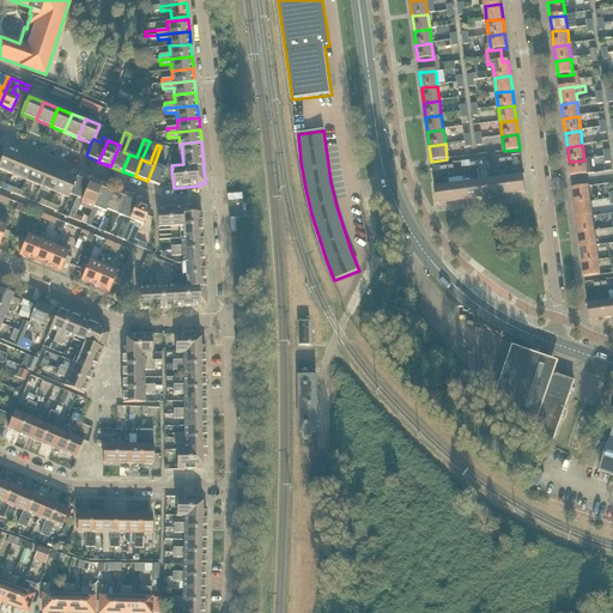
[(0,169),(13,175),(20,157),(6,151),(0,164),(0,169)]
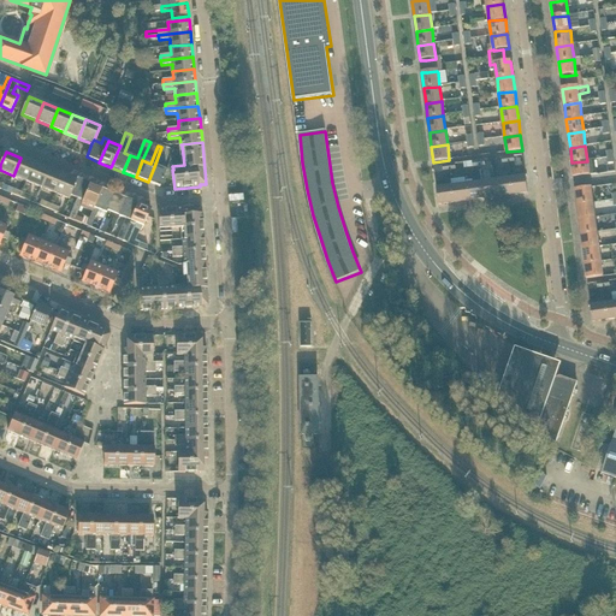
[(27,182),(35,164),(21,158),(13,176),(27,182)]
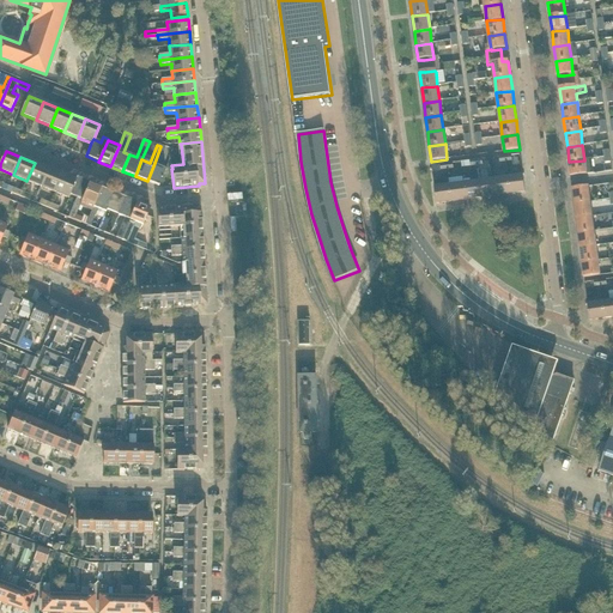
[(571,177),(587,175),(584,161),(569,162),(571,177)]
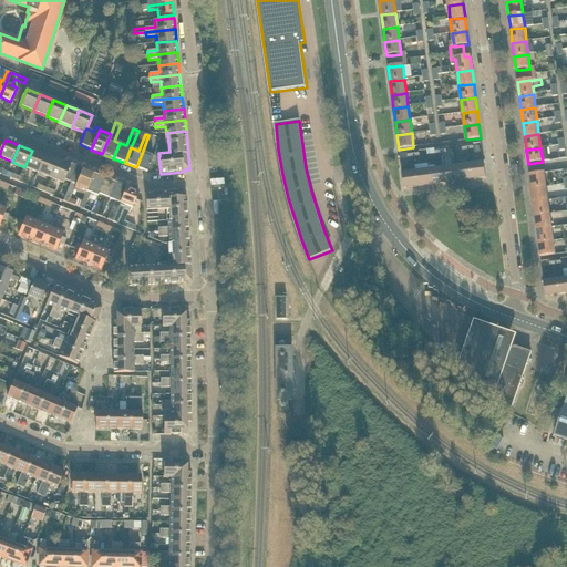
[(38,173),(44,156),(32,151),(24,167),(38,173)]
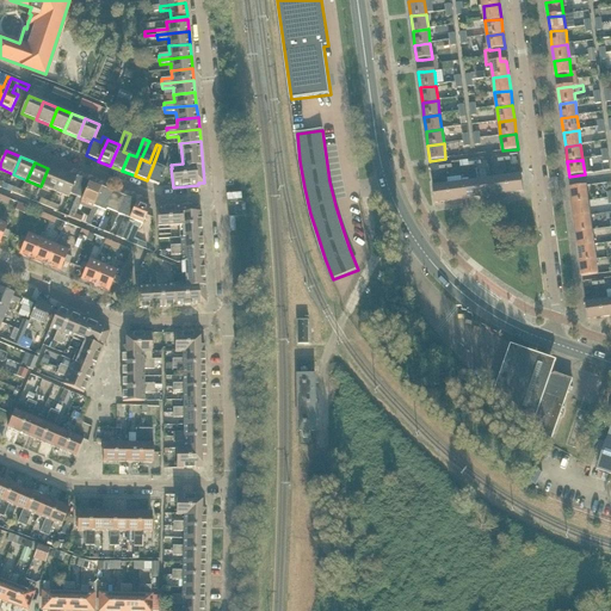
[(158,166),(159,164),(154,162),(147,180),(159,186),(166,170),(158,166)]
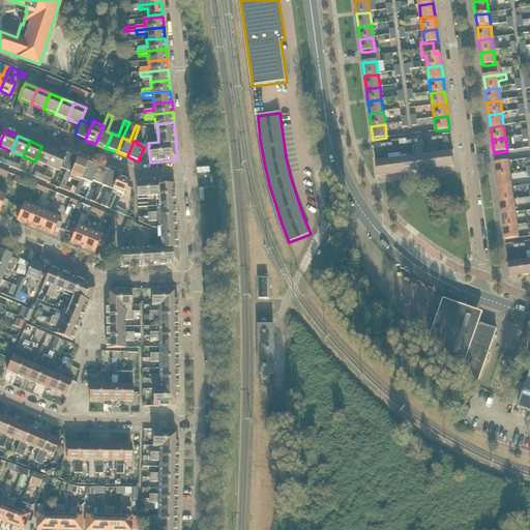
[(48,167),(54,151),(41,146),(35,162),(48,167)]
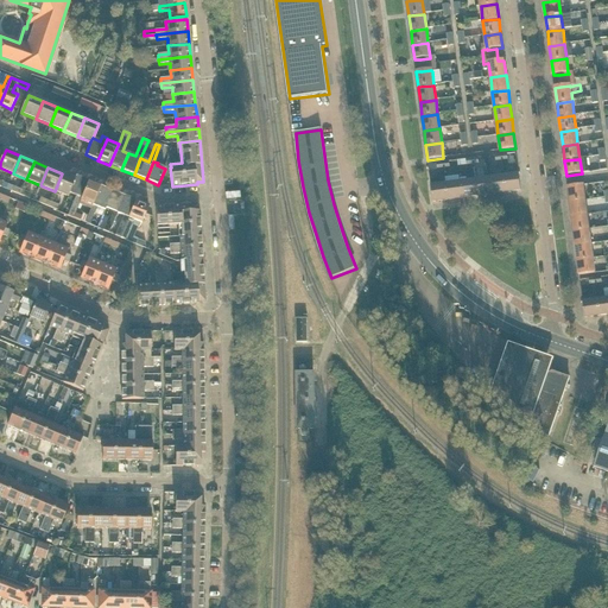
[(68,196),(70,194),(76,178),(62,173),(55,191),(68,196)]
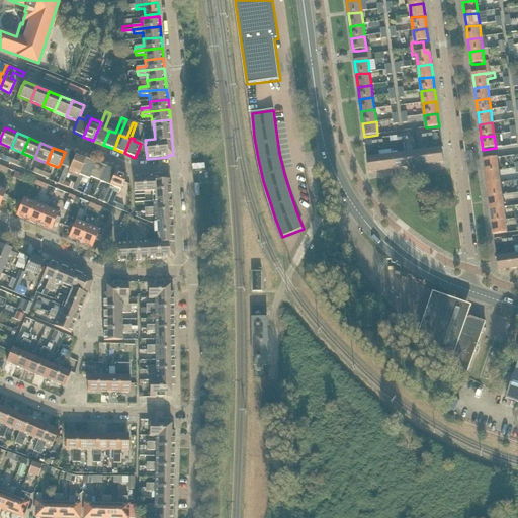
[(431,164),(444,162),(442,149),(430,151),(431,164)]
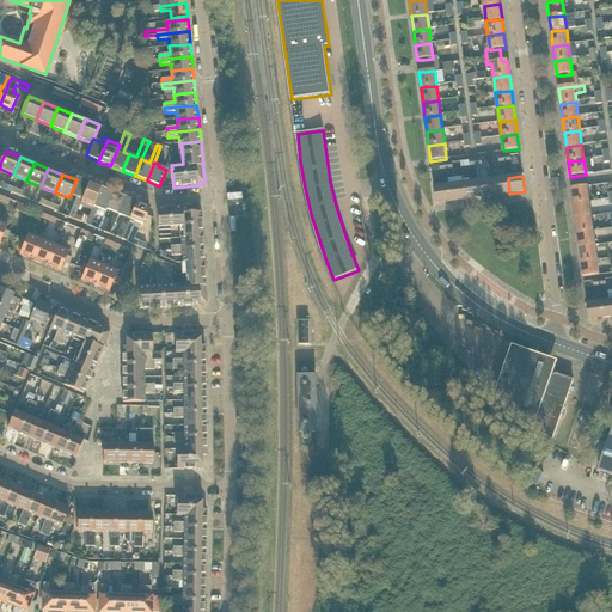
[(79,208),(90,183),(77,178),(77,179),(71,195),(77,197),(71,212),(65,209),(62,214),(74,220),(77,215),(79,208)]
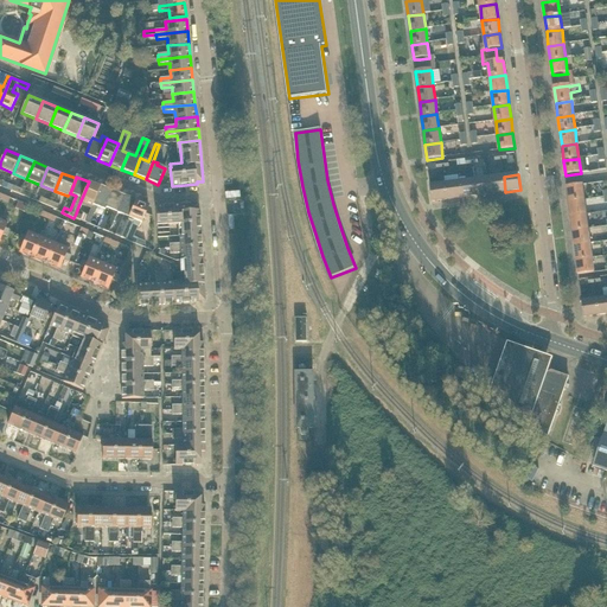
[(491,195),(505,192),(504,177),(489,178),(491,195)]
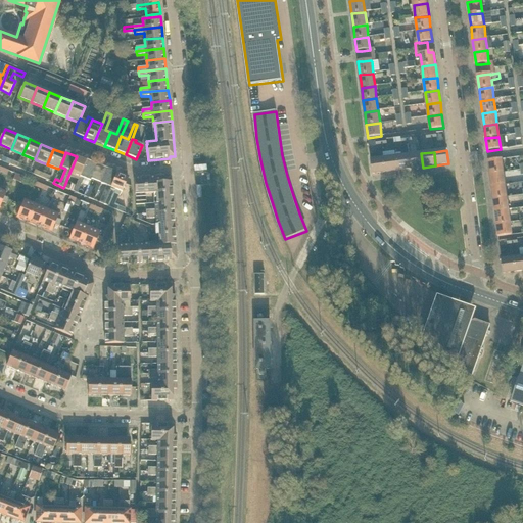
[(411,169),(423,168),(421,153),(409,155),(411,169)]
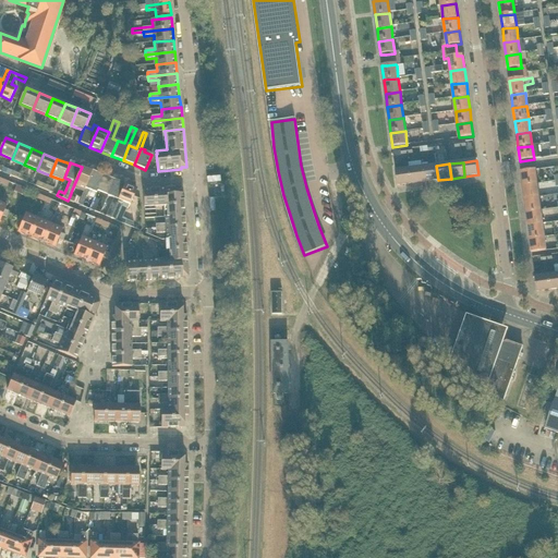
[(424,182),(438,180),(436,166),(423,168),(424,182)]
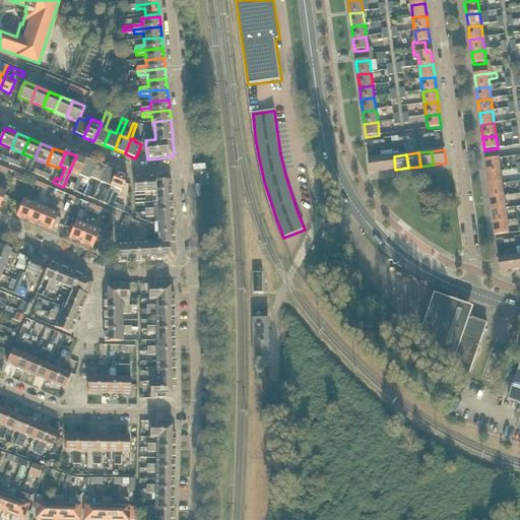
[(78,179),(80,174),(86,159),(76,155),(67,177),(71,179),(71,177),(78,179)]
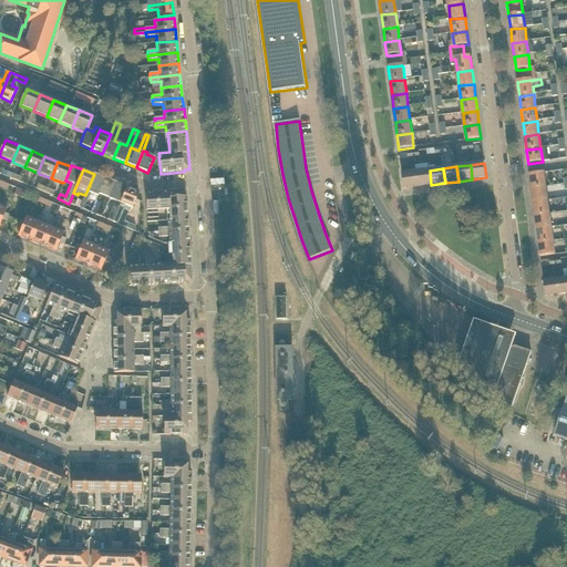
[(418,187),(431,185),(430,171),(416,172),(418,187)]
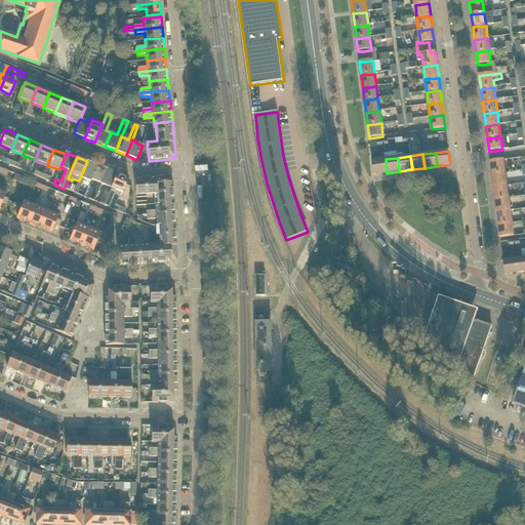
[(374,174),(387,173),(386,159),(372,161),(374,174)]
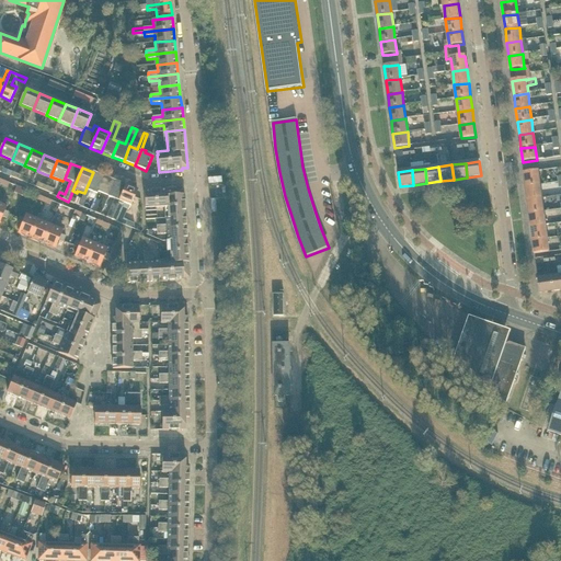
[(526,187),(540,185),(538,171),(524,173),(526,187)]
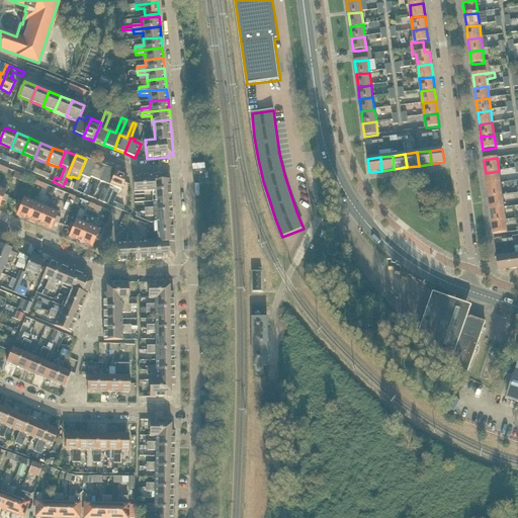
[(90,177),(96,163),(86,159),(80,173),(78,178),(75,186),(73,189),(77,191),(84,174),(90,177)]
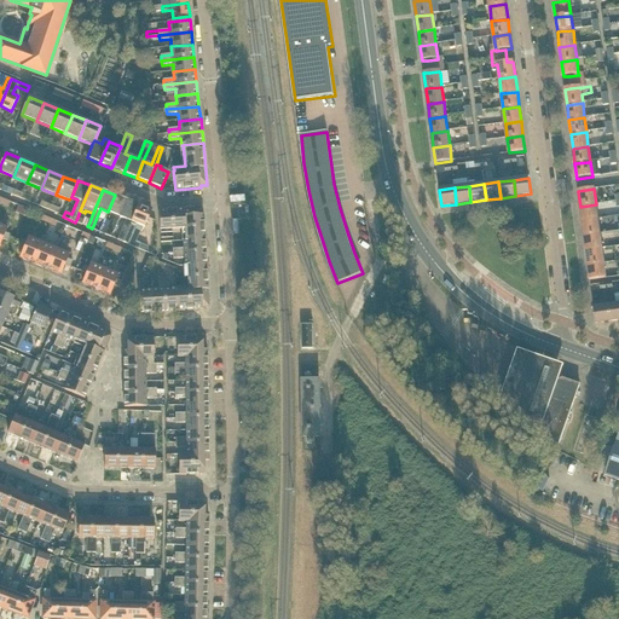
[(111,237),(120,217),(127,200),(115,195),(108,212),(114,214),(105,235),(111,237)]
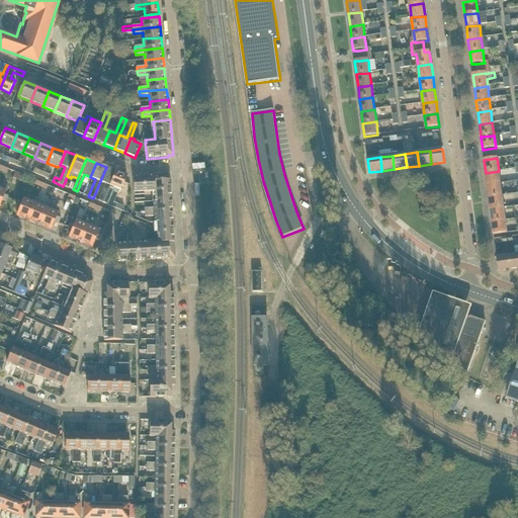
[(103,202),(116,172),(106,167),(100,181),(105,183),(98,200),(103,202)]
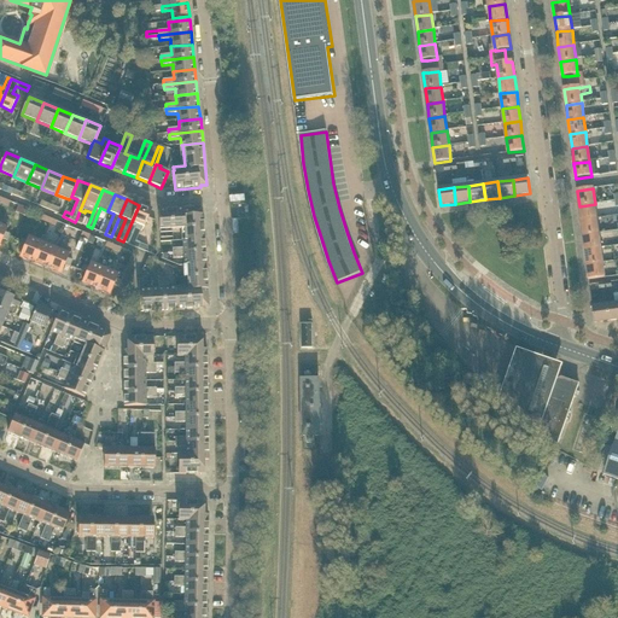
[(581,221),(598,219),(595,204),(579,207),(581,221)]
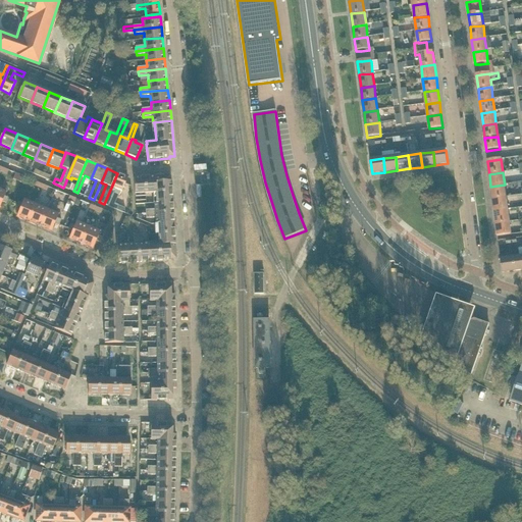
[(121,192),(127,177),(117,173),(104,204),(108,206),(113,193),(120,195),(121,192)]
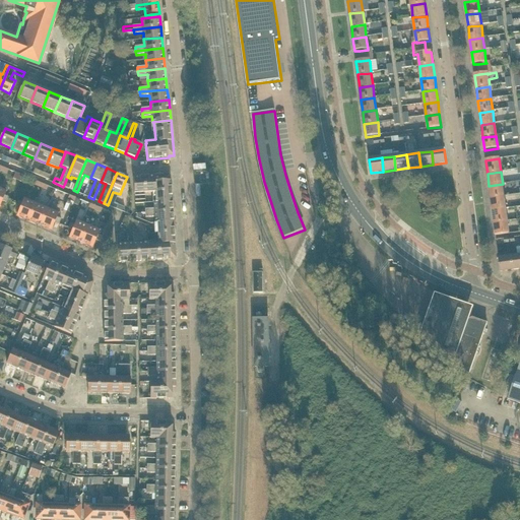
[(172,180),(170,180),(170,175),(133,177),(134,193),(152,192),(155,192),(155,202),(173,201),(172,180)]
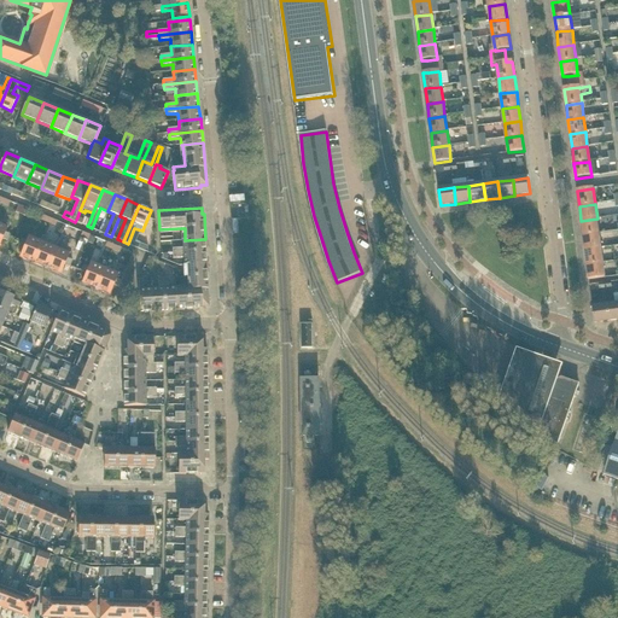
[(583,235),(599,233),(598,219),(581,221),(583,235)]
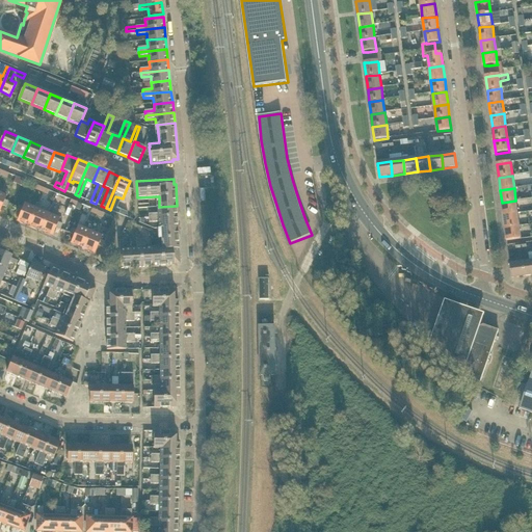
[(6,207),(8,205),(8,204),(9,202),(8,202),(4,200),(6,195),(0,192),(0,209),(2,206),(6,207)]
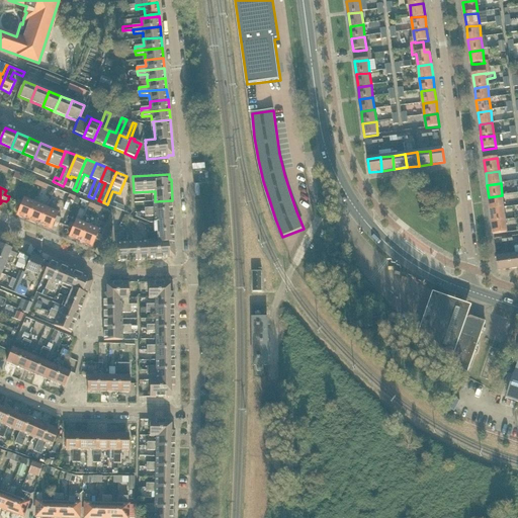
[(491,209),(504,207),(502,195),(489,197),(491,209)]
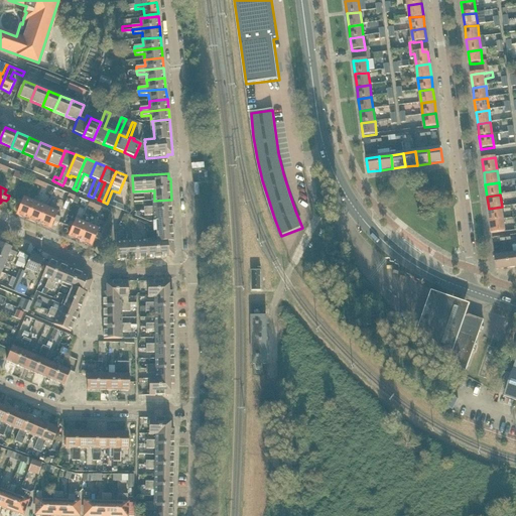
[(42,217),(46,207),(39,204),(41,199),(36,197),(34,202),(35,202),(28,220),(31,221),(33,222),(39,225),(41,221),(42,217)]
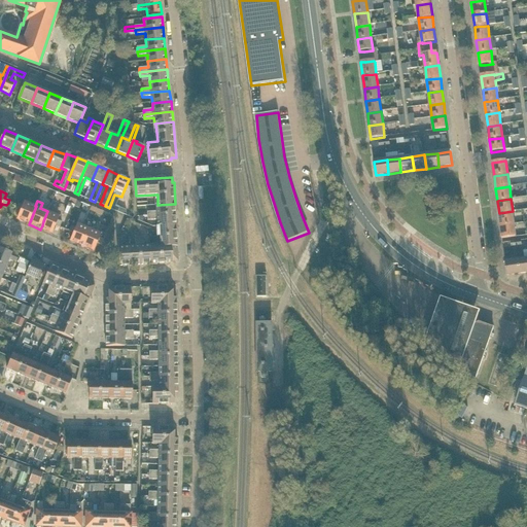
[(36,206),(35,206),(25,202),(24,206),(19,204),(16,209),(21,211),(19,216),(18,219),(27,223),(29,224),(36,206)]
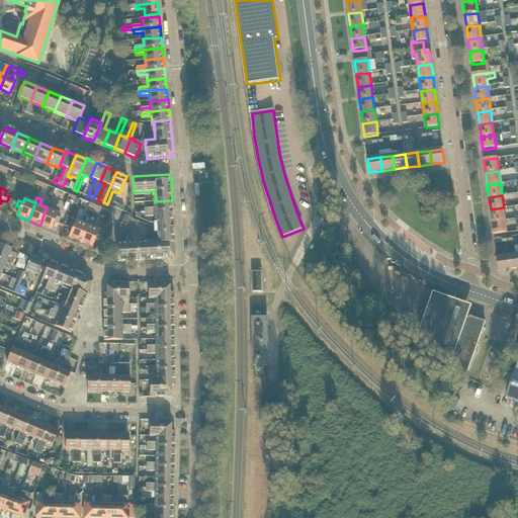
[(145,212),(172,210),(172,200),(155,201),(154,201),(154,207),(145,208),(145,212)]
